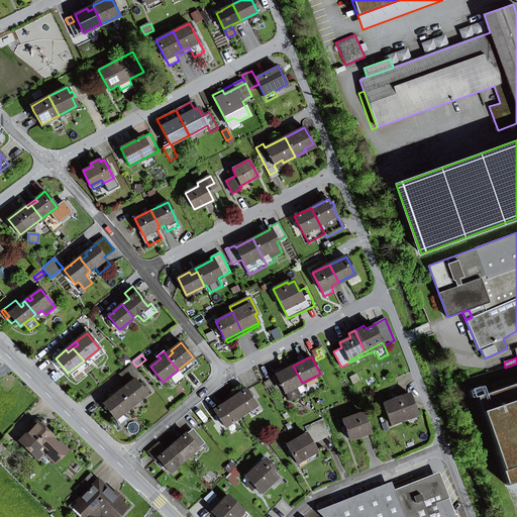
[(139,376),(130,366),(119,375),(128,385),(119,392),(130,407),(146,395),(134,380),(139,376)]
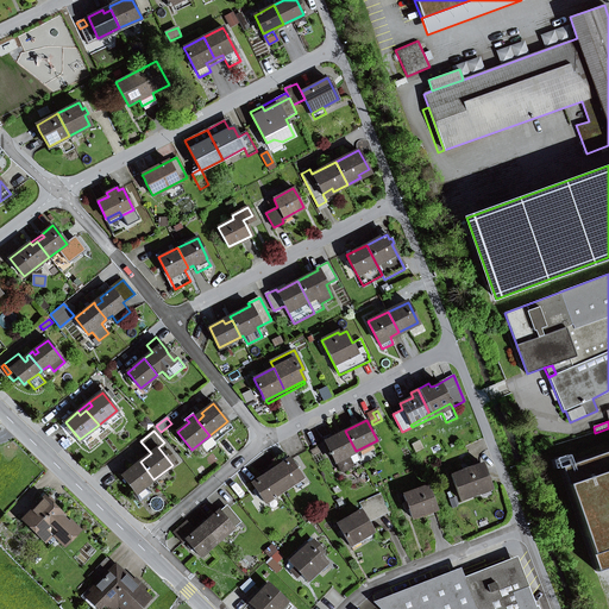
[(352,464),(347,456),(356,451),(345,431),(325,441),(331,452),(328,453),(330,456),(331,454),(340,470),(343,471),(352,466),(352,464)]
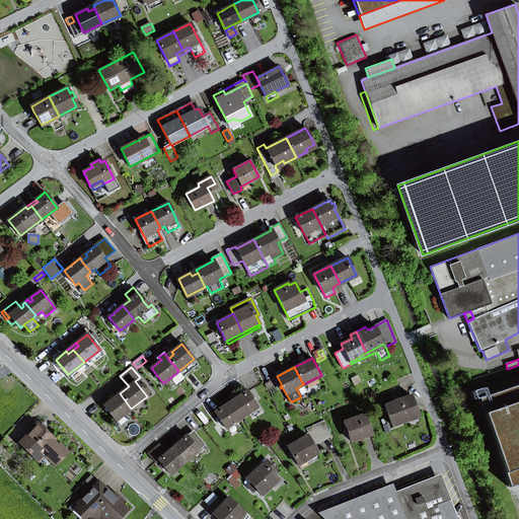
[(518,383),(477,398),(508,488),(518,483),(518,383)]
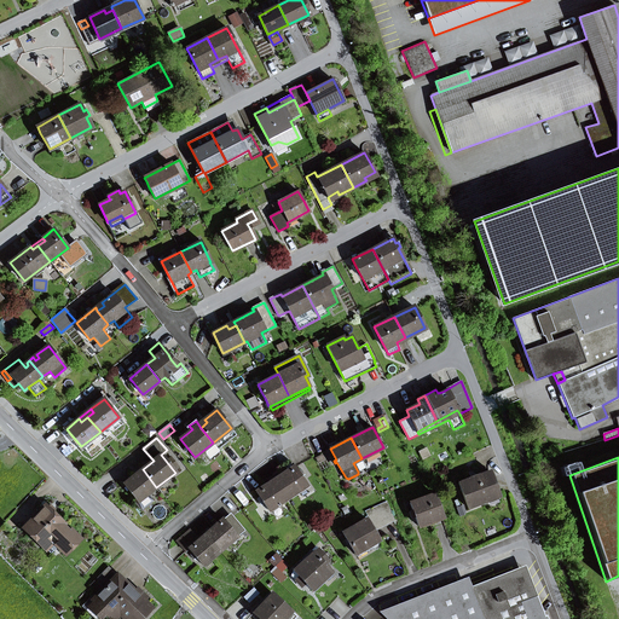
[(358,472),(366,468),(362,458),(353,463),(358,472)]
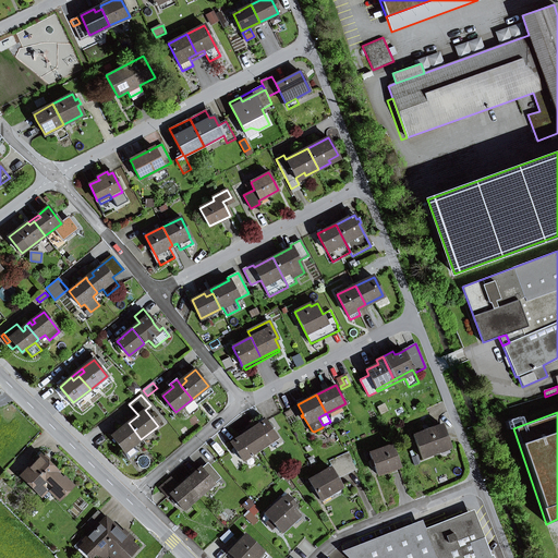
[(268,425),(266,421),(249,433),(259,449),(276,437),(273,432),(268,425)]
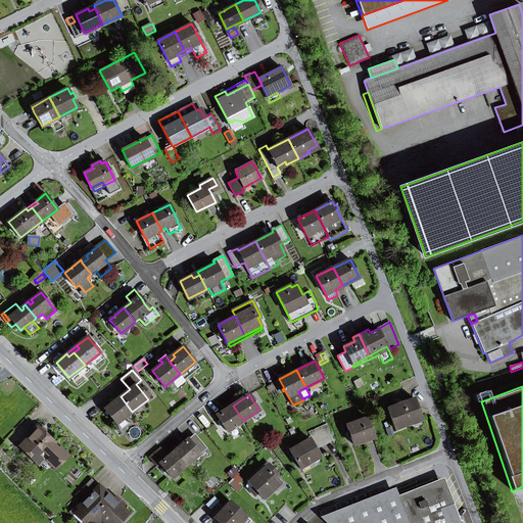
[(131,423),(125,417),(132,412),(121,396),(105,409),(115,422),(113,423),(120,432),(131,423)]
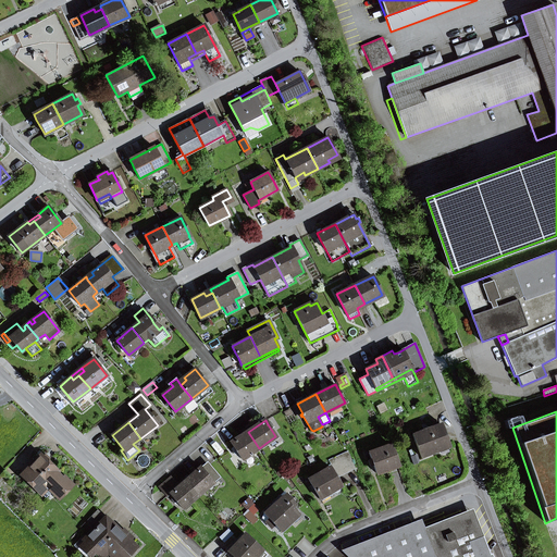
[(412,435),(421,457),(449,446),(441,424),(412,435)]
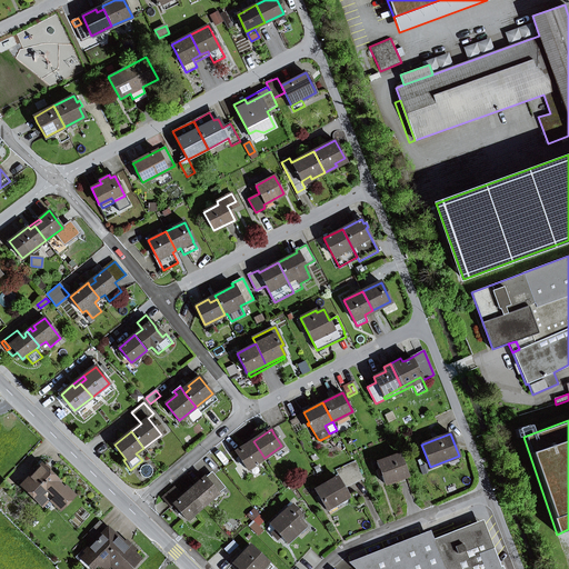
[(243,463),(247,469),(265,458),(253,441),(236,452),(239,457),(243,463)]
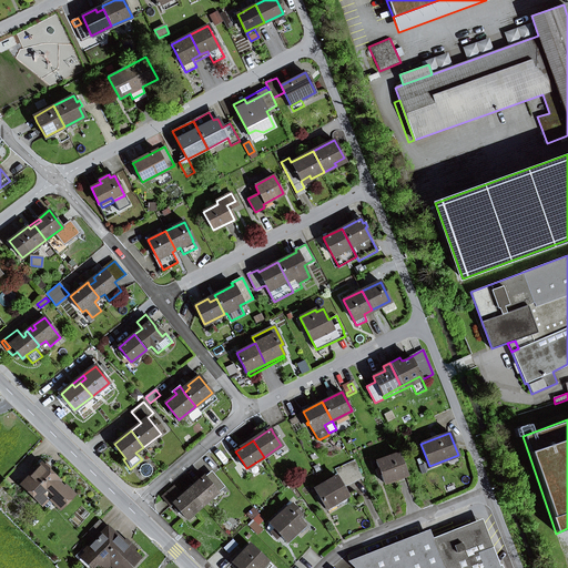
[(381,474),(384,483),(406,475),(398,454),(376,462),(378,469),(381,474)]
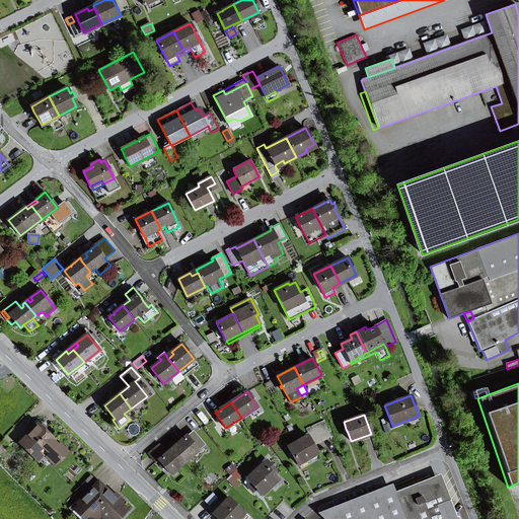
[(298,464),(317,453),(312,445),(330,436),(324,421),(307,429),(309,433),(288,446),(298,464)]
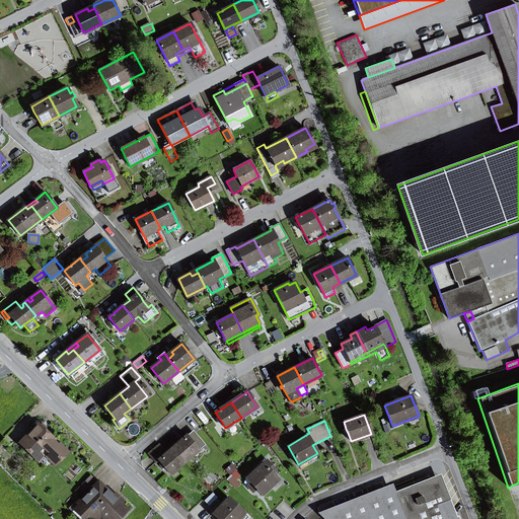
[(54,439),(39,424),(20,443),(33,456),(34,456),(43,464),(49,458),(56,464),(68,452),(59,443),(58,445),(53,440),(54,439)]
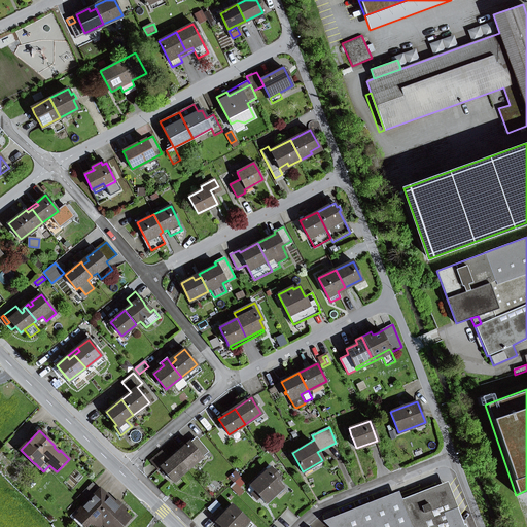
[(207,452),(197,440),(191,444),(190,443),(175,455),(187,468),(196,461),(207,452)]
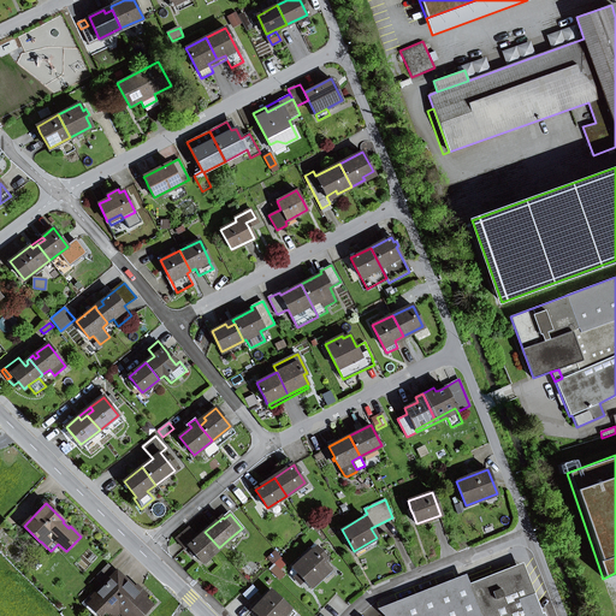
[(0,539),(12,527),(5,521),(0,526),(0,539)]
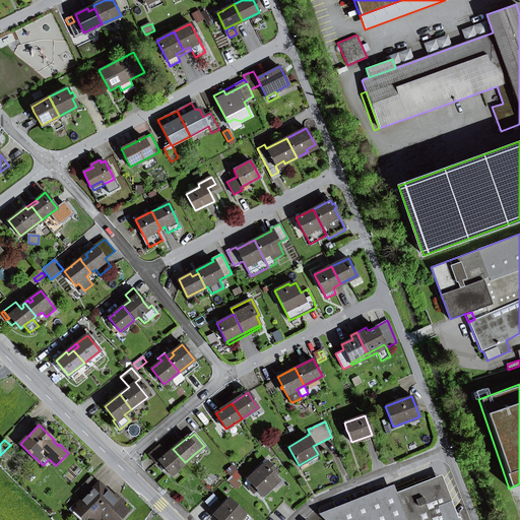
[(165,468),(171,474),(185,462),(173,449),(167,454),(159,445),(148,455),(155,463),(158,461),(161,465),(165,468)]
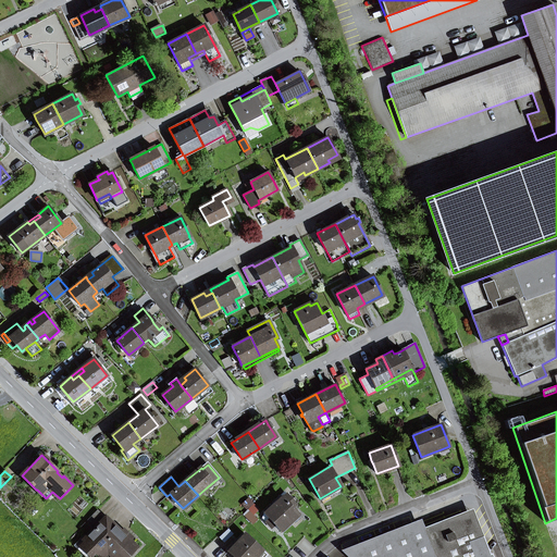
[(207,487),(211,492),(223,483),(219,478),(207,487)]
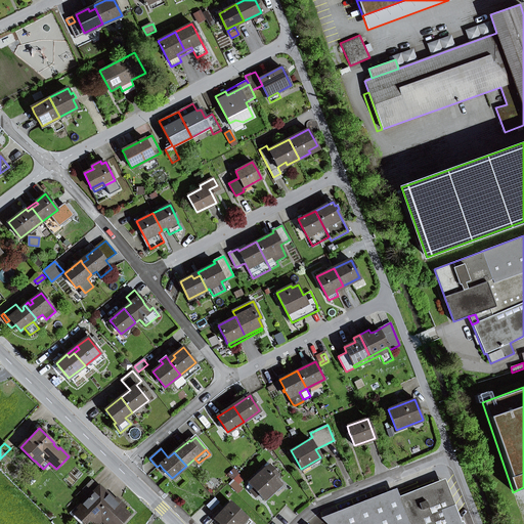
[(259,493),(264,499),(280,484),(274,478),(270,474),(274,470),(270,465),(266,469),(265,468),(249,483),(254,489),(252,491),(256,496),(259,493)]
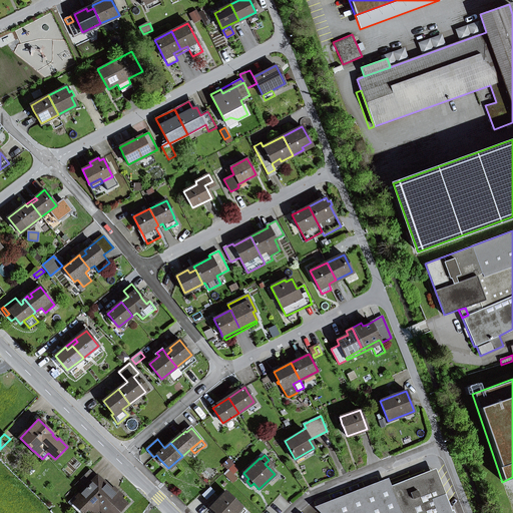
[(223,466),(227,470),(233,465),(229,460),(223,466)]
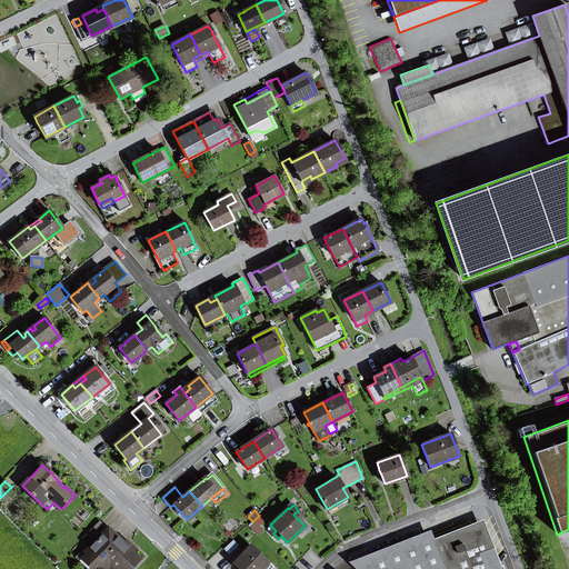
[(252,521),(258,527),(263,520),(259,516),(252,521)]
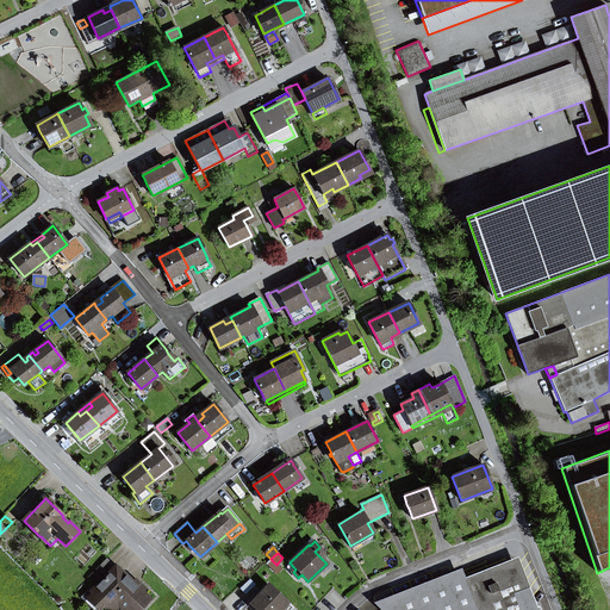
[(91,577),(98,584),(116,566),(107,559),(91,577)]
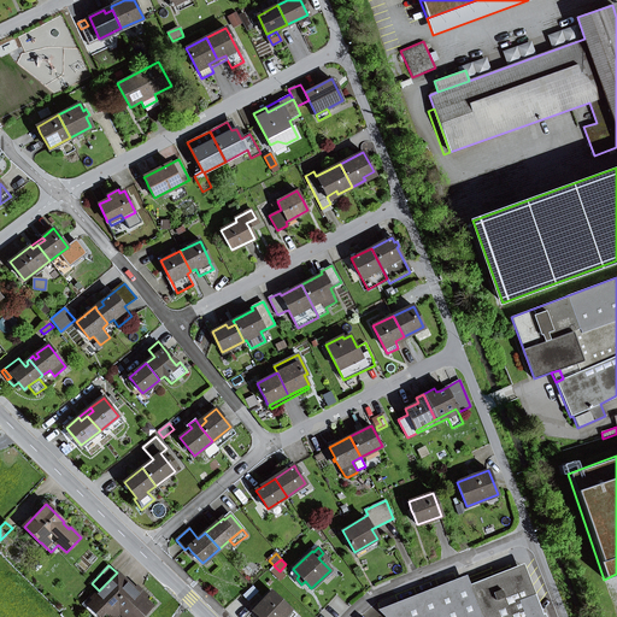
[(274,565),(269,571),(278,581),(283,575),(280,571),(274,565)]
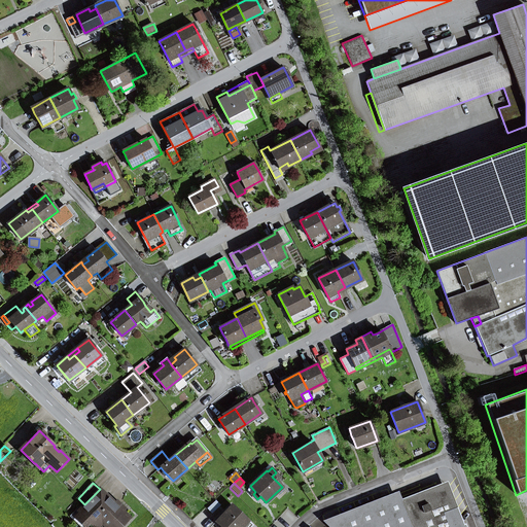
[(395,494),(325,522),(330,526),(459,526),(462,526),(449,490),(444,492),(442,486),(442,485),(398,502),(395,494)]
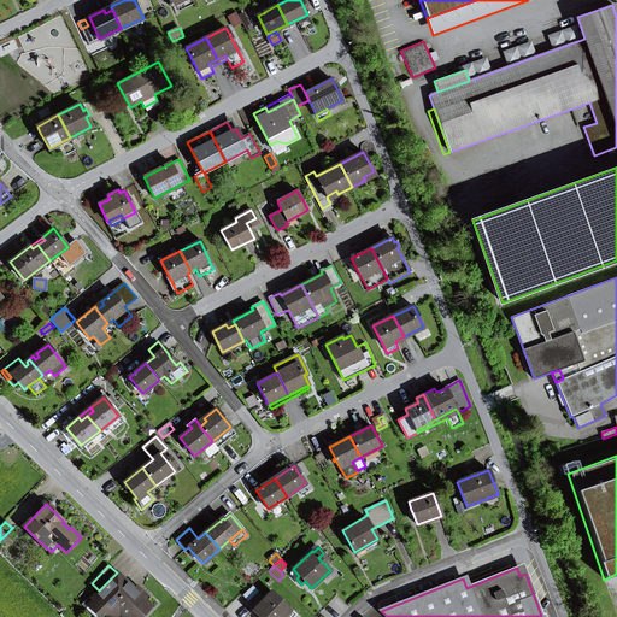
[(125,616),(140,616),(151,606),(145,599),(134,589),(117,573),(99,591),(93,598),(94,600),(106,611),(107,612),(113,606),(119,611),(125,616)]
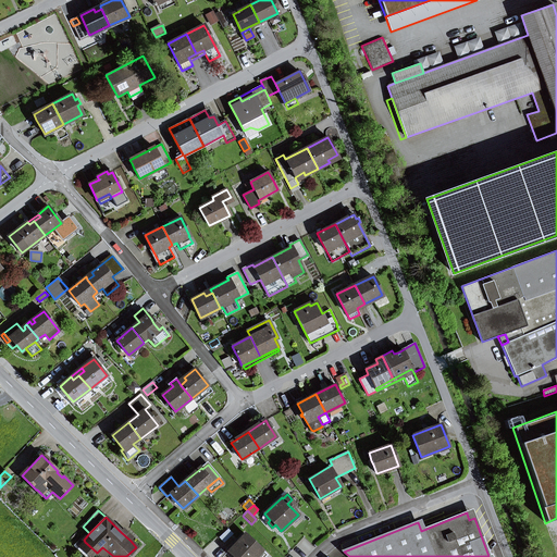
[(124,530),(121,532),(131,541),(133,539),(130,534),(124,530)]
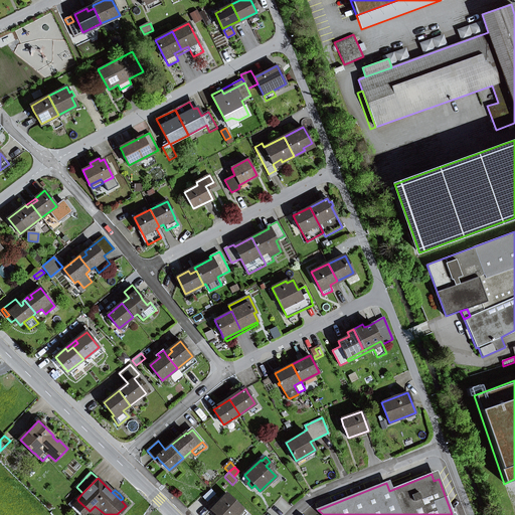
[(245,514),(247,514),(226,494),(210,510),(215,514),(245,514)]
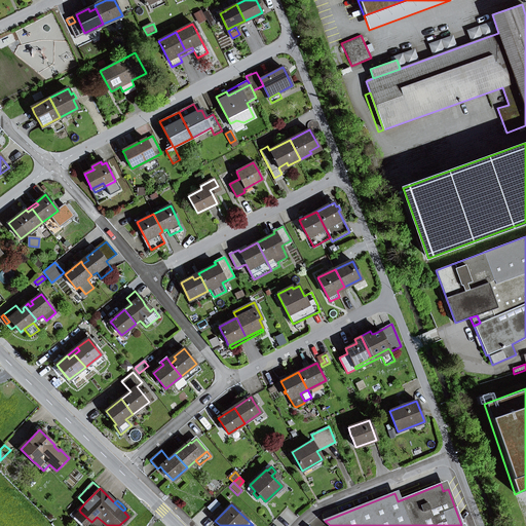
[(80,525),(84,525),(90,521),(80,512),(73,519),(80,525)]
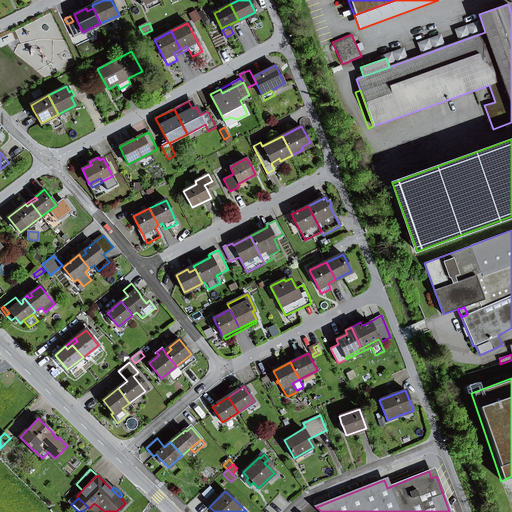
[(89,508),(93,511),(94,511),(99,507),(94,503),(89,508)]
